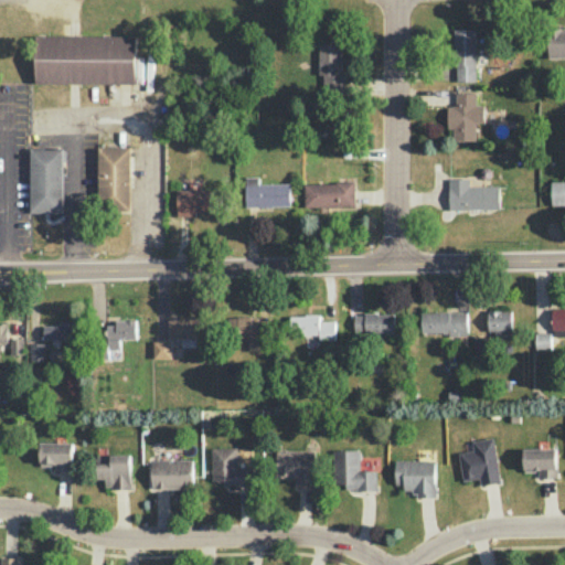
[(477,81),(476,28),(454,29),(455,82),(477,81)]
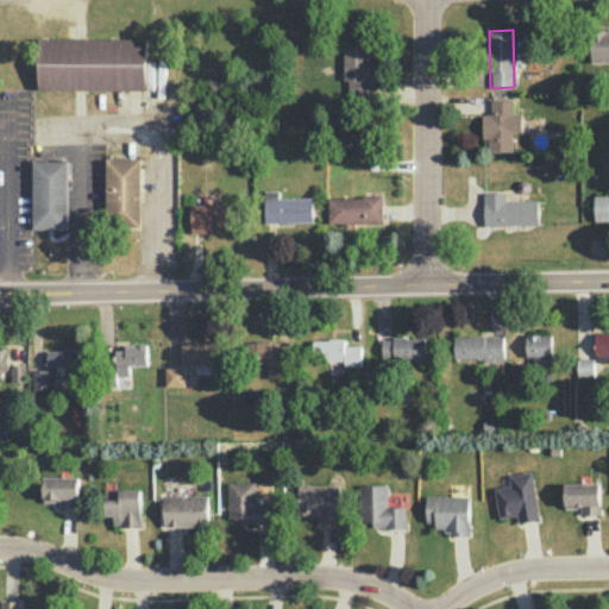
[(597,31),(608,31),(608,61),(591,62),(591,44),(597,44),(597,31)]
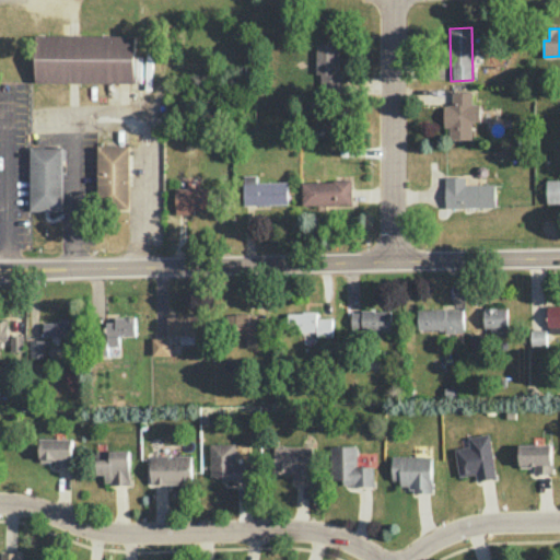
[(135,35),(35,34),(35,82),(135,83),(135,35)]
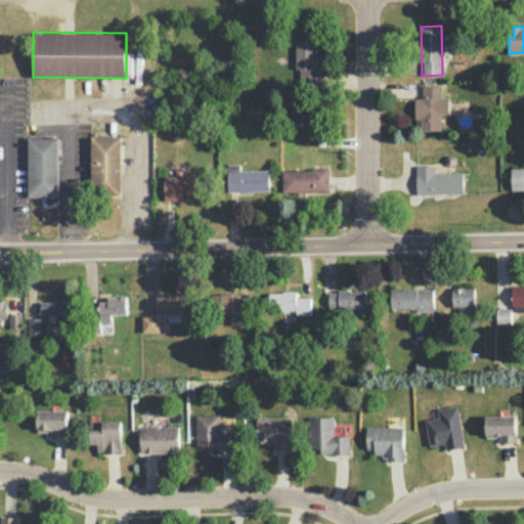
[(298,40),(297,85),(317,86),(318,40),(298,40)]
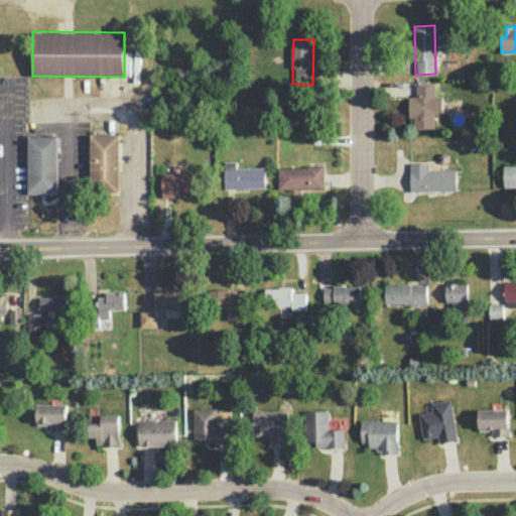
[(434,128),(434,111),(442,112),(442,96),(434,96),(434,85),(416,85),(416,97),(409,97),(408,117),(414,117),(414,128),(434,128)]
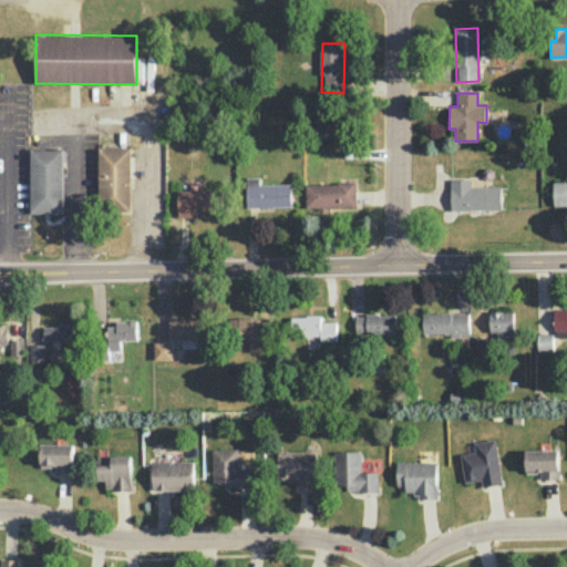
[(98,147),(131,147),(132,213),(98,214),(98,147)]
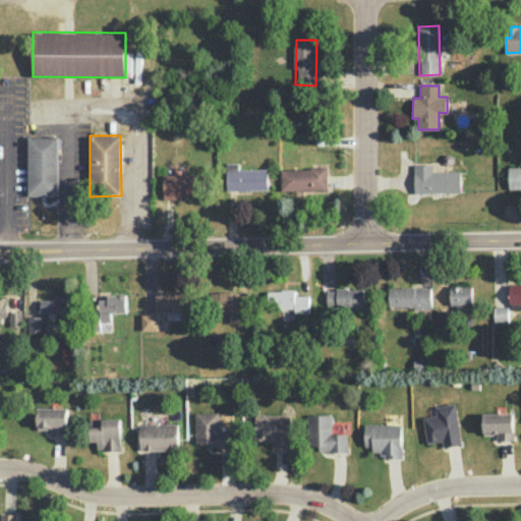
[(57,137),(27,137),(29,195),(58,195),(57,137)]
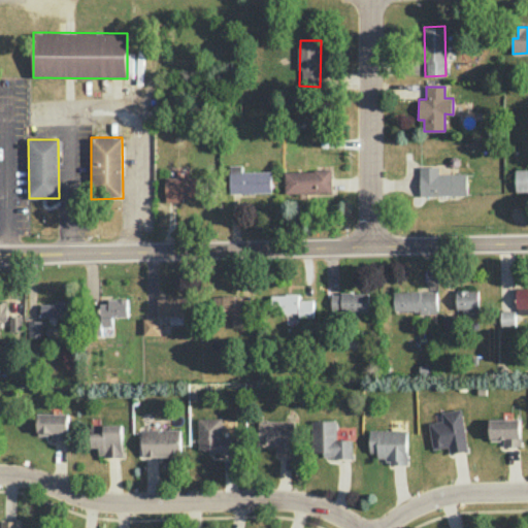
[(230,193),(271,192),(271,171),(241,171),(241,165),(229,165),(230,193)]
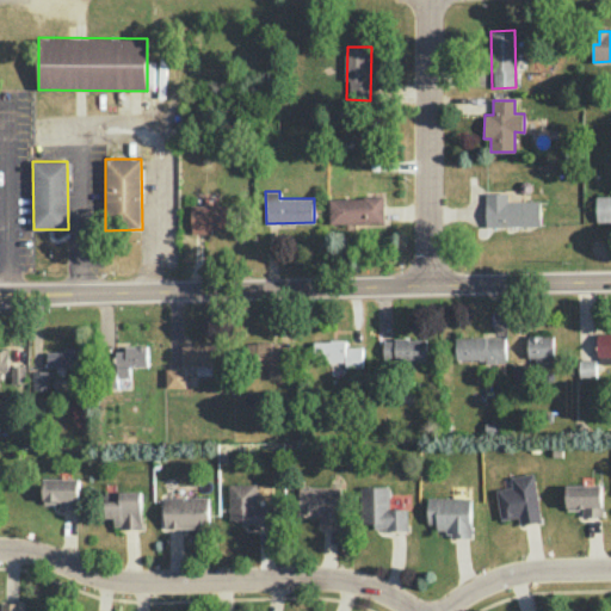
[(539,201),(507,201),(507,192),(485,193),(486,226),(541,226),(539,201)]
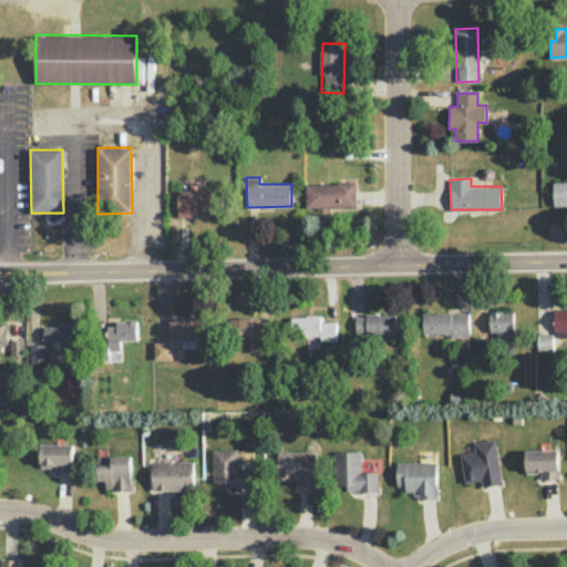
[(566,181),(553,182),(554,206),(566,205),(566,181)]
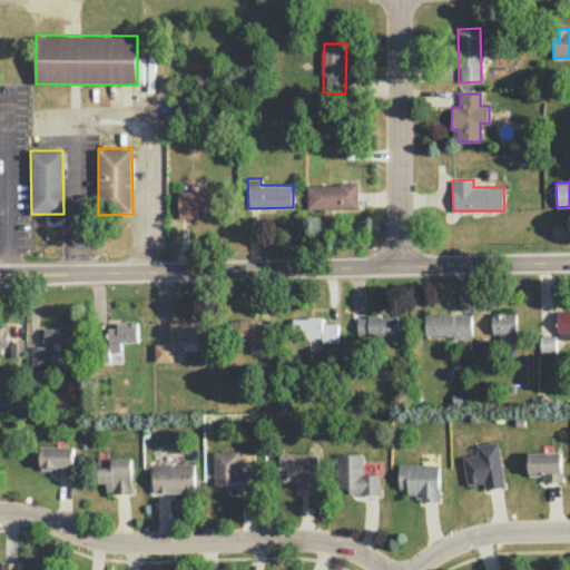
[(357,184),(306,185),(307,210),(359,208),(357,184)]
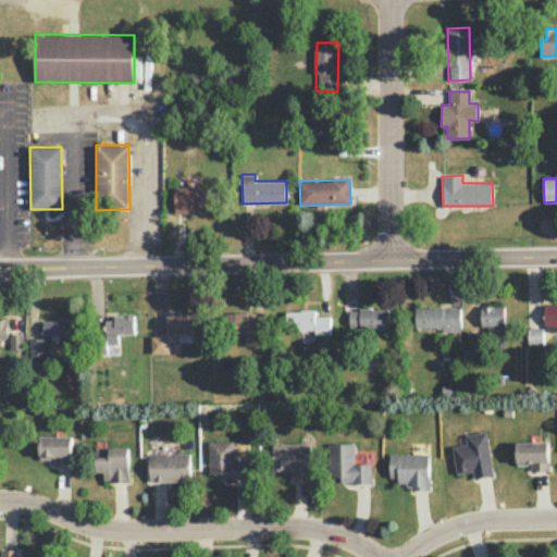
[(174,187),(174,210),(210,211),(211,187),(174,187)]
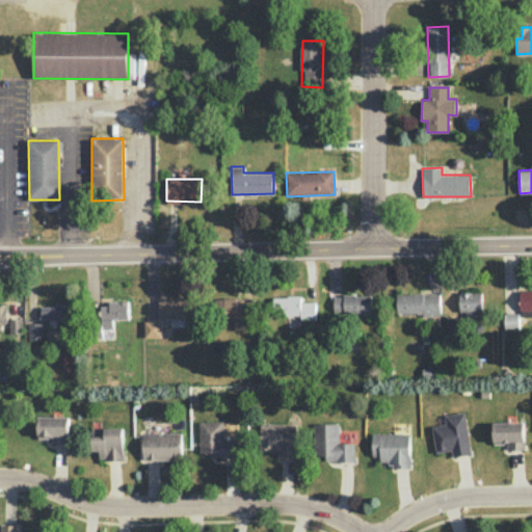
[(531,290),(520,290),(520,313),(503,313),(503,329),(519,329),(519,314),(531,314),(531,290)]
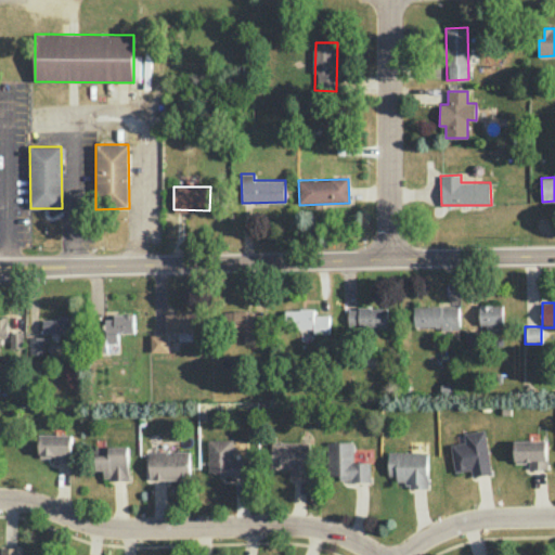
[(502,305),(479,305),(479,325),(486,325),(486,332),(503,332),(502,305)]
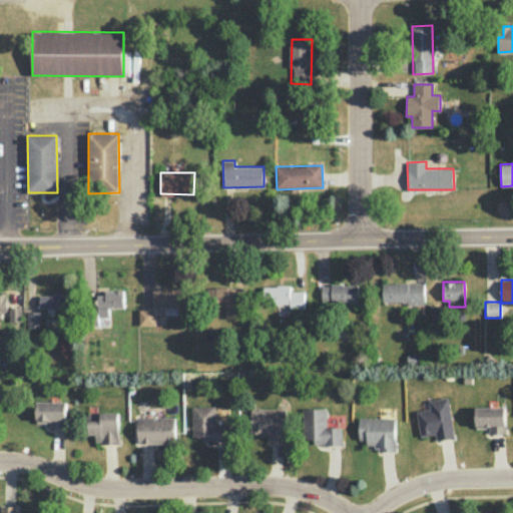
[(424,303),(424,283),(383,284),(383,304),(424,303)]
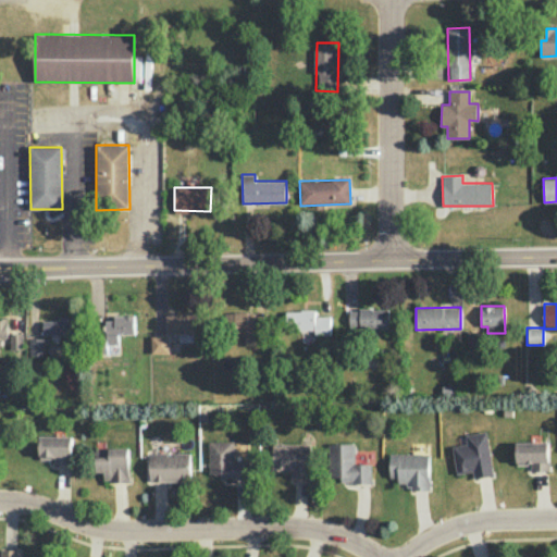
[(388,309),(348,309),(349,330),(390,329),(388,309)]
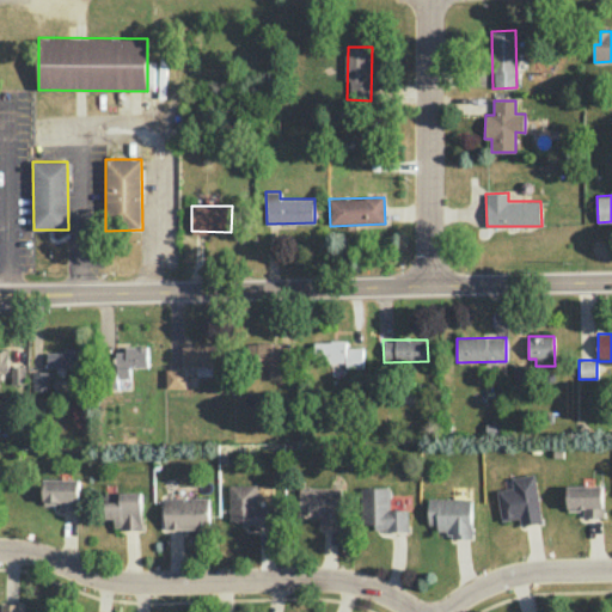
[(313,341),(314,362),(346,362),(346,368),(363,368),(362,347),(346,347),(346,341),(313,341)]
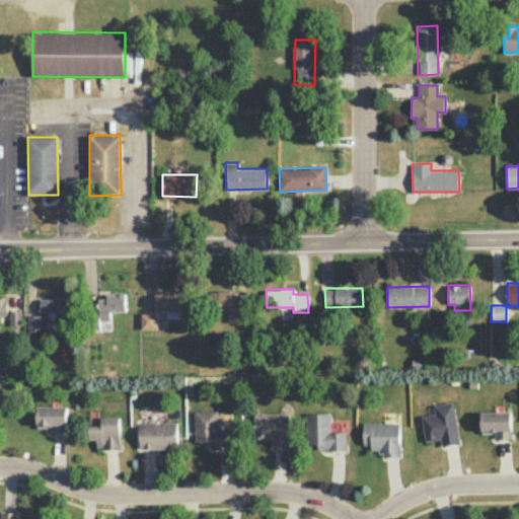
[(183,291),(154,292),(155,311),(183,310),(183,291)]
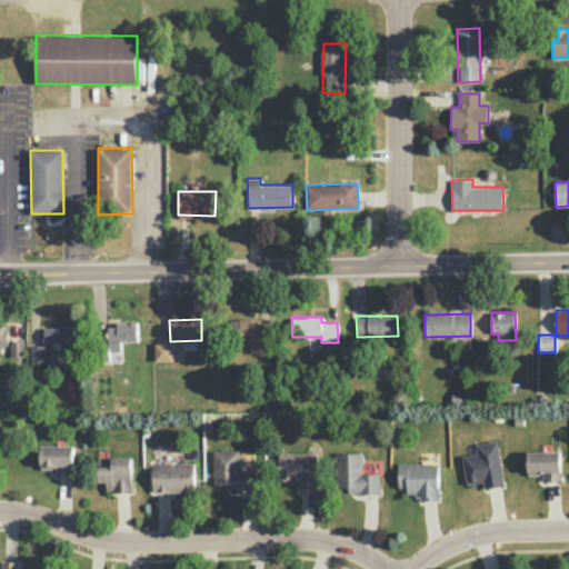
[(231,319),(231,339),(261,339),(261,319),(231,319)]
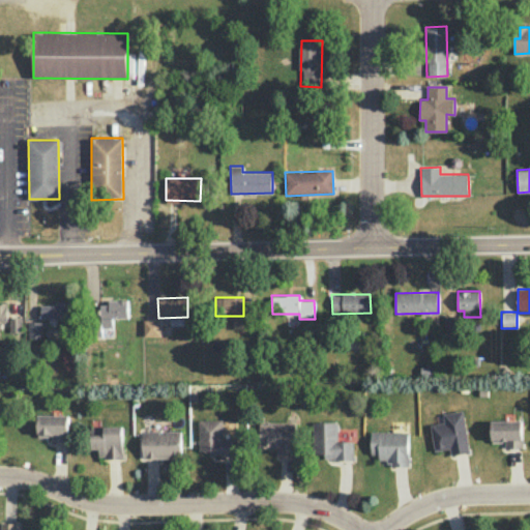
[(40,305),(41,319),(70,318),(69,300),(56,301),(56,304),(40,305)]
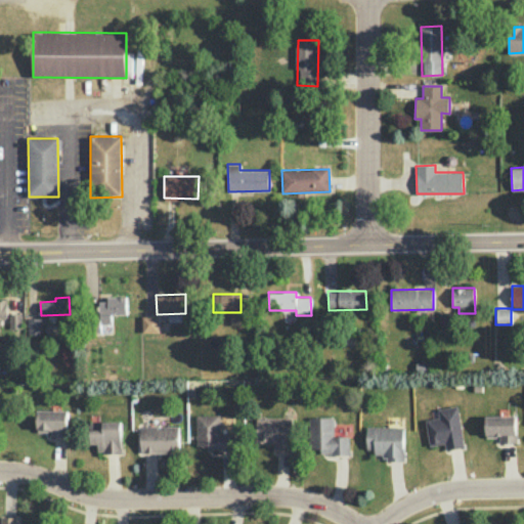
[(126,297),(106,297),(106,301),(99,302),(99,324),(112,323),(112,314),(127,314),(126,297)]
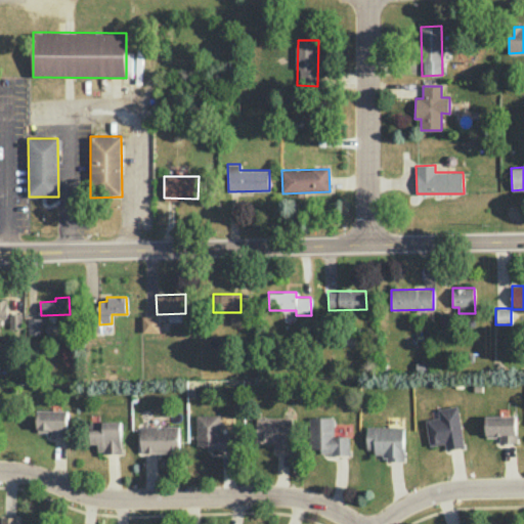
[(9,314),(9,330),(22,329),(22,314),(9,314)]
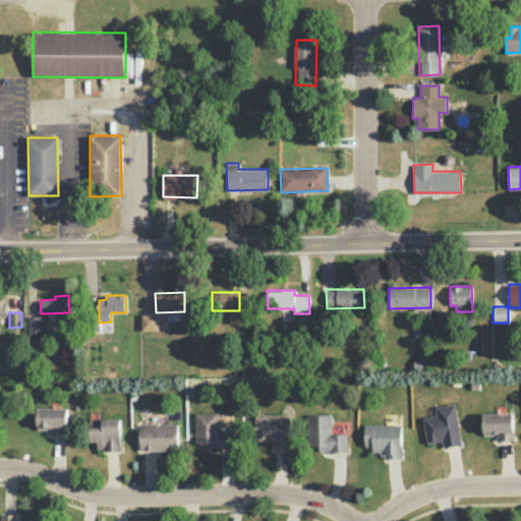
[(158,313),(141,314),(141,331),(159,330),(158,313)]
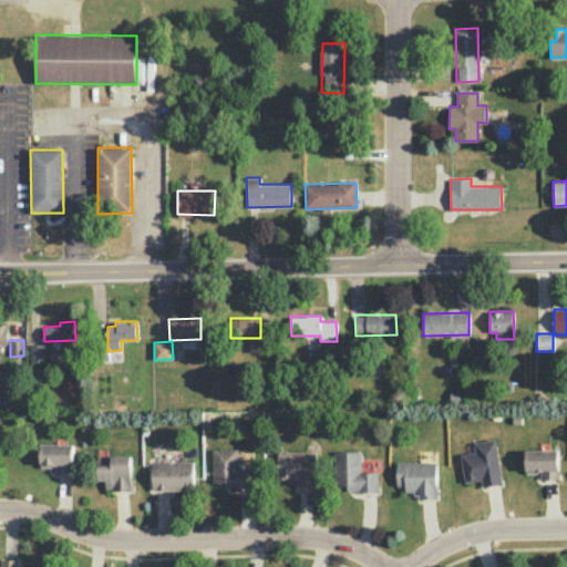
[(45,361),(44,344),(30,344),(30,361),(45,361)]
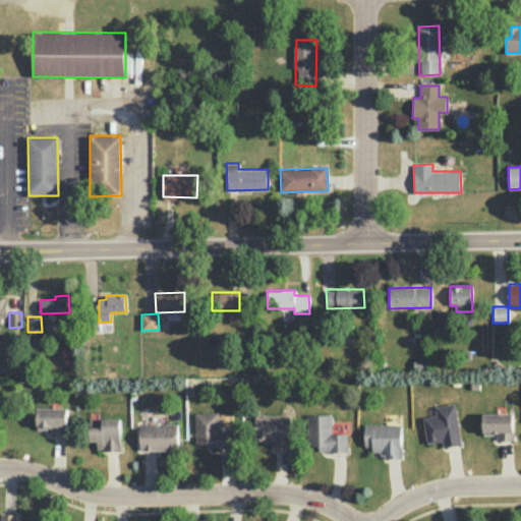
[(423,417),(426,443),(443,441),(444,447),(461,445),(456,404),(436,406),(437,415),(423,417)]
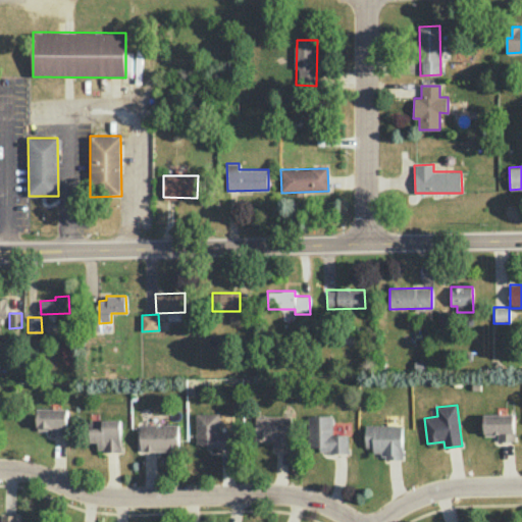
[(67,409),(37,409),(37,427),(51,427),(51,434),(66,435),(67,409)]
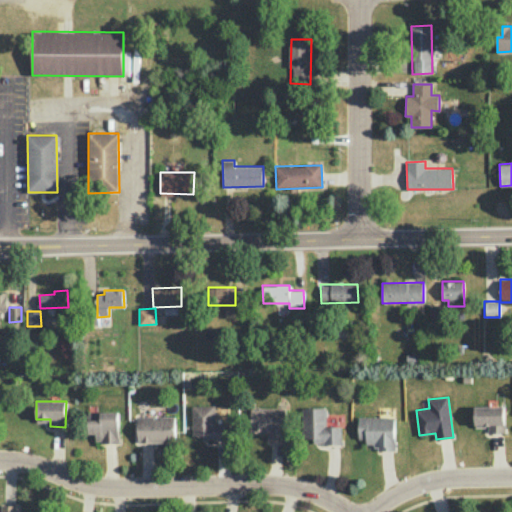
[(192,435),(201,435),(202,440),(227,439),(226,423),(215,423),(214,405),(191,405),(192,435)]
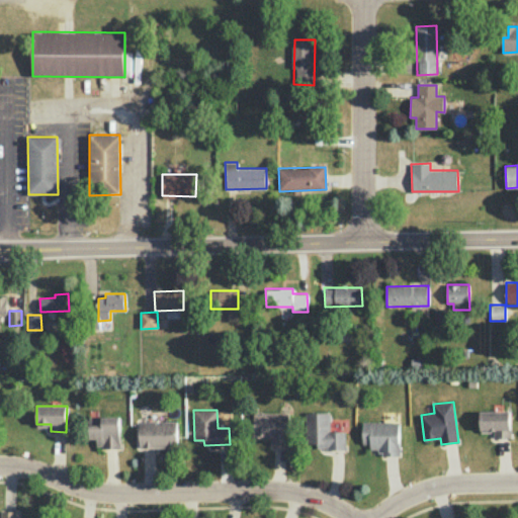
[(480,411),(481,432),(494,432),(494,438),(511,437),(510,411),(480,411)]
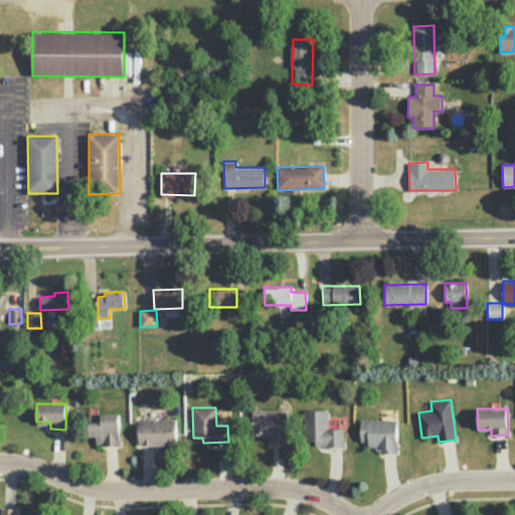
[(287,410),(251,409),(251,435),(269,435),(269,443),(287,443),(287,410)]
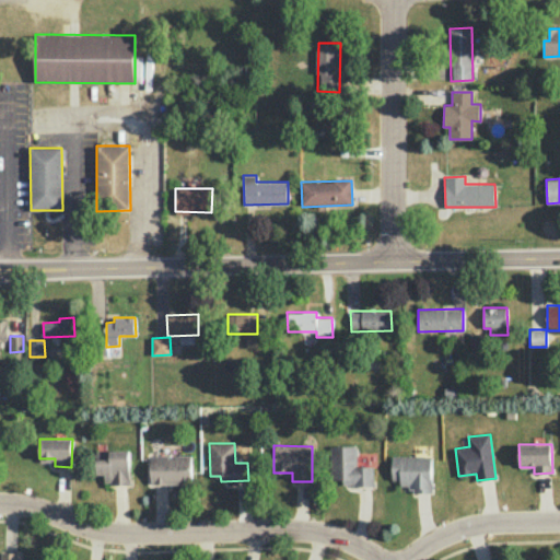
[(373,485),(373,466),(357,466),(357,445),(330,445),(331,479),(342,478),(342,486),(373,485)]
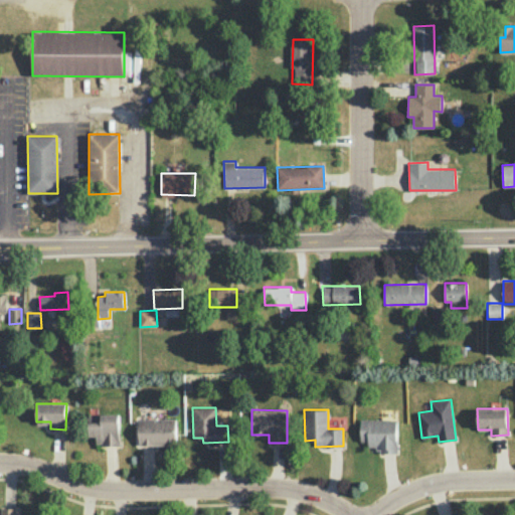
[(96,437),(96,446),(120,445),(119,413),(88,414),(89,437),(96,437)]
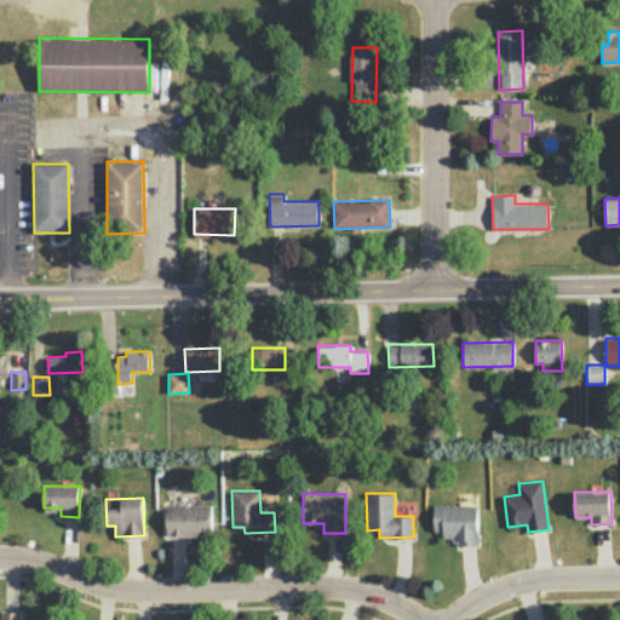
[(167,504),(167,535),(212,535),(212,504),(167,504)]
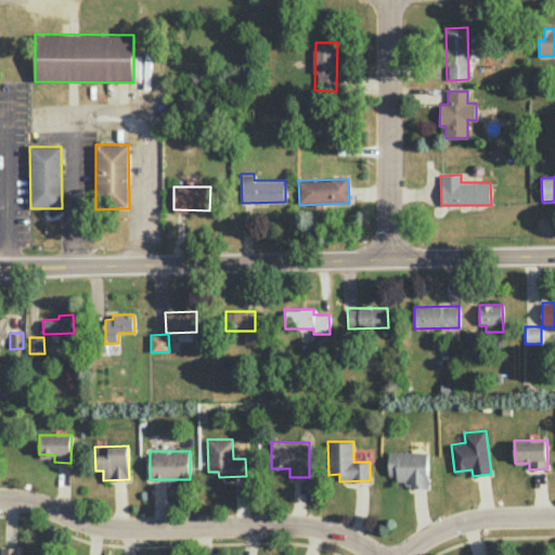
[(388,475),(397,475),(397,486),(428,486),(428,452),(389,451),(388,475)]
